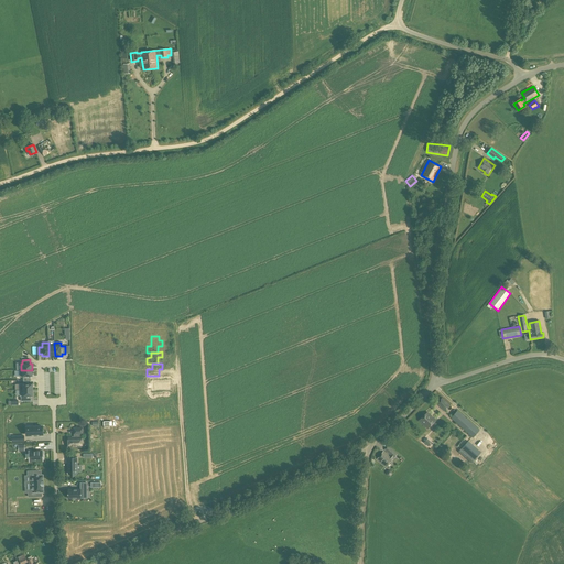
[(32,370),(21,370),(19,370),(19,377),(22,377),(23,377),(23,380),(31,380),(31,377),(32,377),(32,370)]
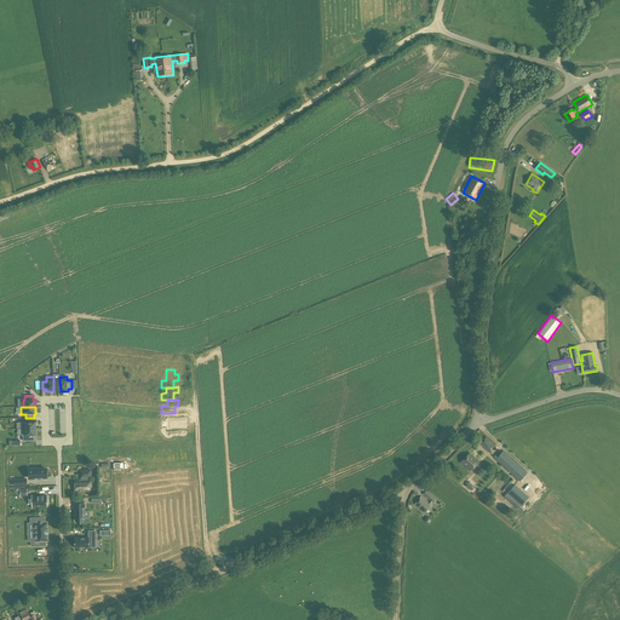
[(34,418),(26,418),(26,422),(24,422),(22,422),(22,429),(36,429),(36,420),(34,420),(34,418)]
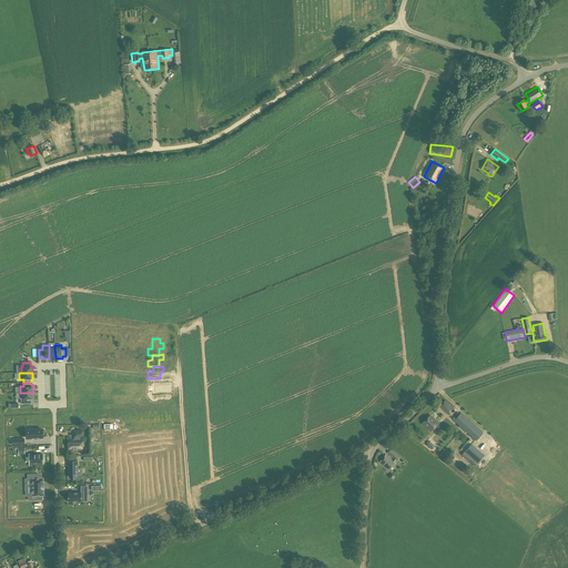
[(162,385),(153,385),(154,394),(163,394),(162,385)]
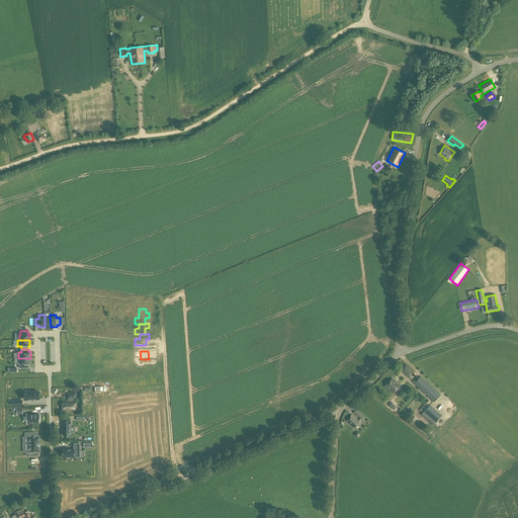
[(156,351),(148,351),(149,359),(157,359),(156,351)]
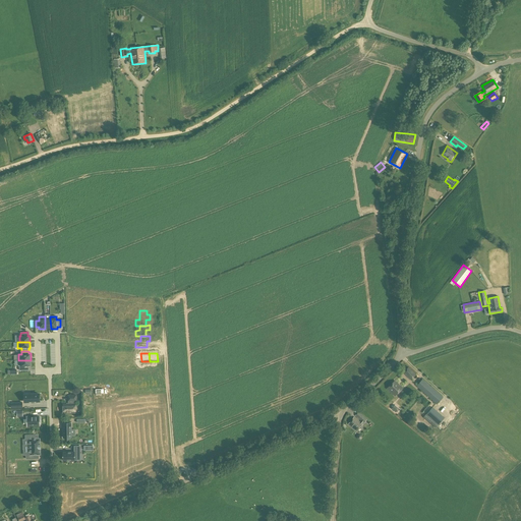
[(31,360),(18,360),(18,366),(19,366),(19,370),(29,370),(29,366),(31,366),(31,360)]
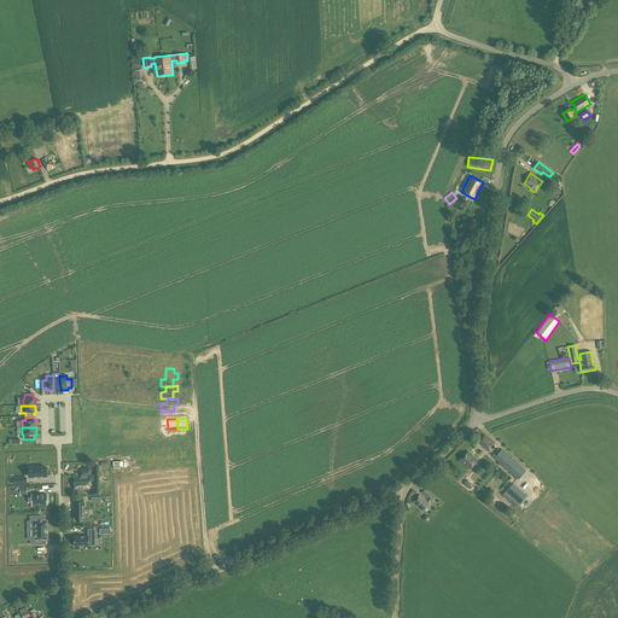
[(487,450),(493,444),(484,436),(478,442),(487,450)]
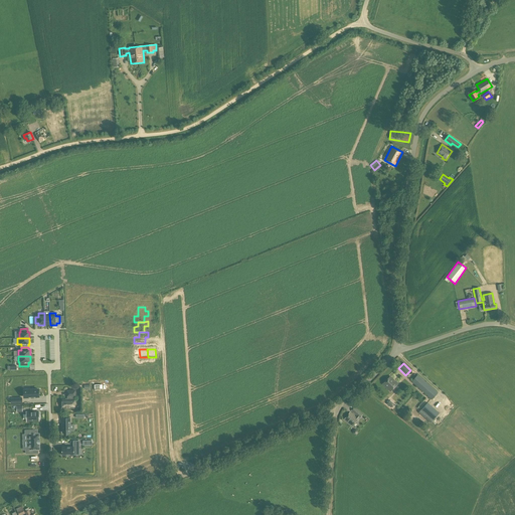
[(432,399),(438,393),(417,375),(412,381),(415,384),(415,385),(432,399)]
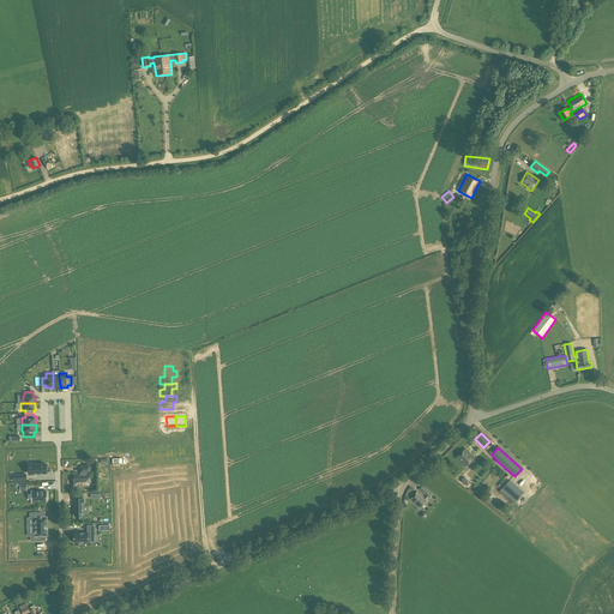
[(164,463),(178,462),(178,449),(164,450),(164,463)]
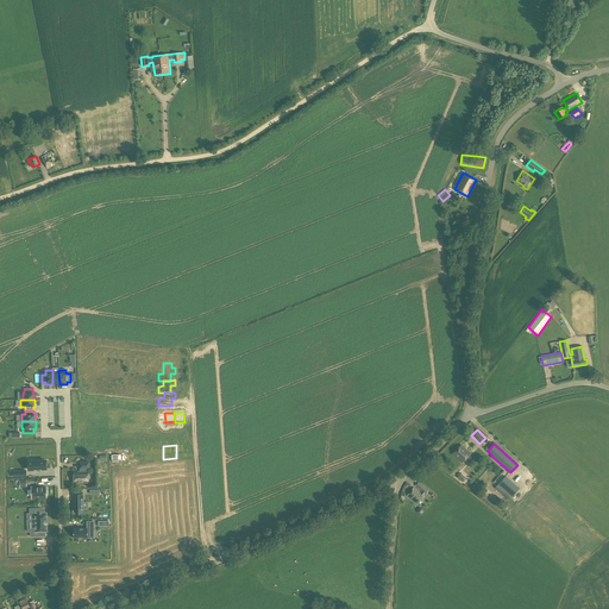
[(176,445),(176,458),(189,458),(188,445),(176,445)]
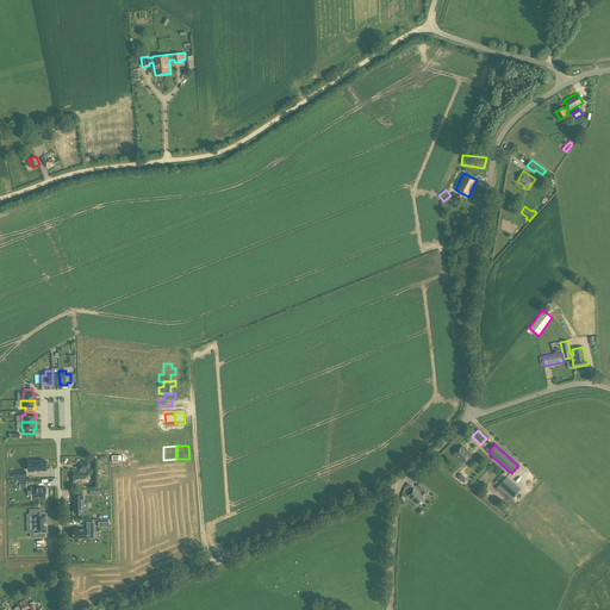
[(462,446),(454,455),(462,464),(471,454),(462,446)]
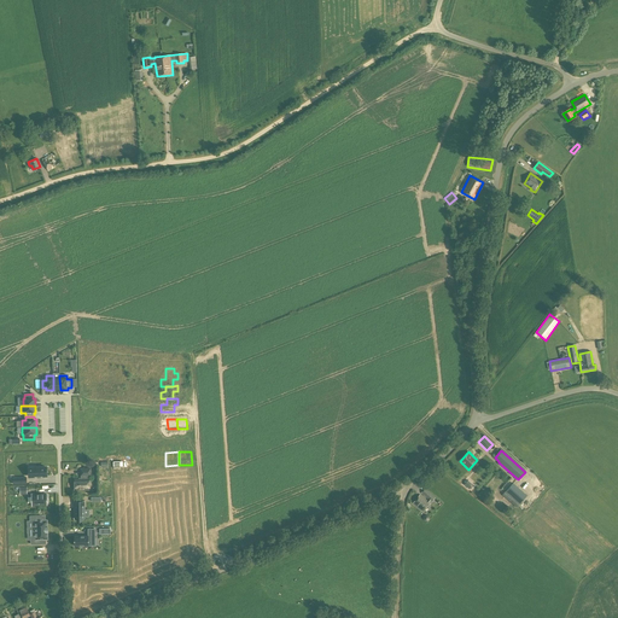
[(40,478),(40,477),(47,476),(46,467),(33,467),(33,468),(28,468),(29,477),(38,477),(38,478),(40,478)]
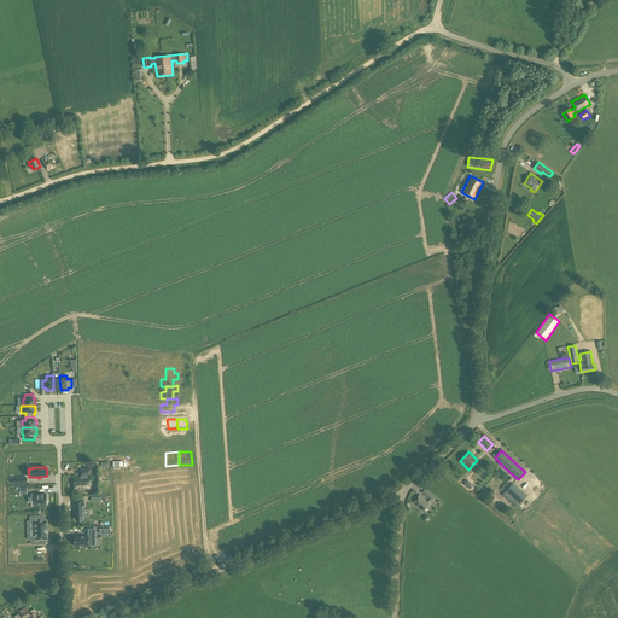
[(88,479),(88,476),(91,476),(91,468),(80,470),(81,476),(81,479),(74,479),(75,490),(89,490),(88,479)]
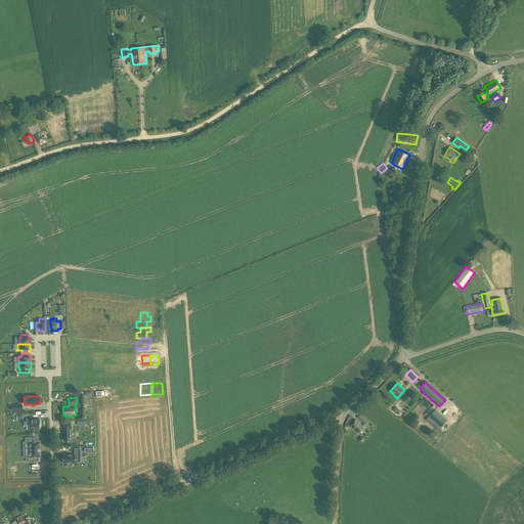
[(439,429),(447,421),(435,409),(429,417),(434,422),(433,424),(439,429)]
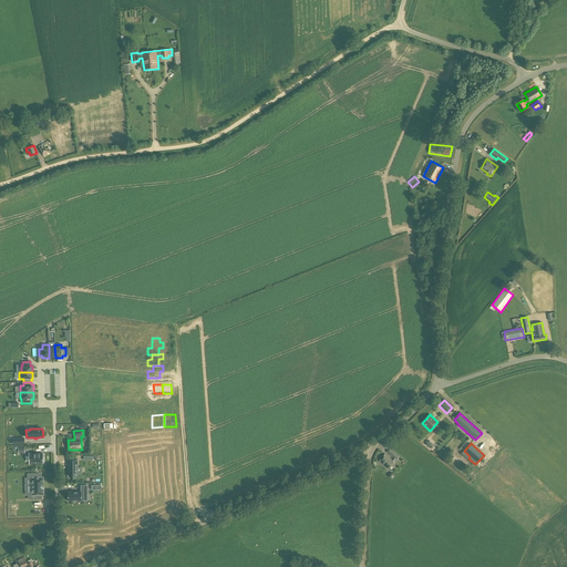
[(397,460),(399,456),(390,449),(388,452),(394,457),(392,460),(385,454),(380,462),(389,468),(394,462),(394,461),(395,460),(397,460)]
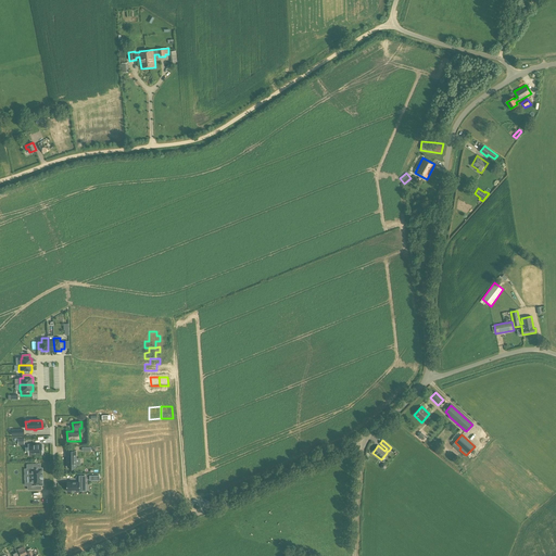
[(459,450),(460,447),(455,442),(452,445),(458,451),(459,450)]
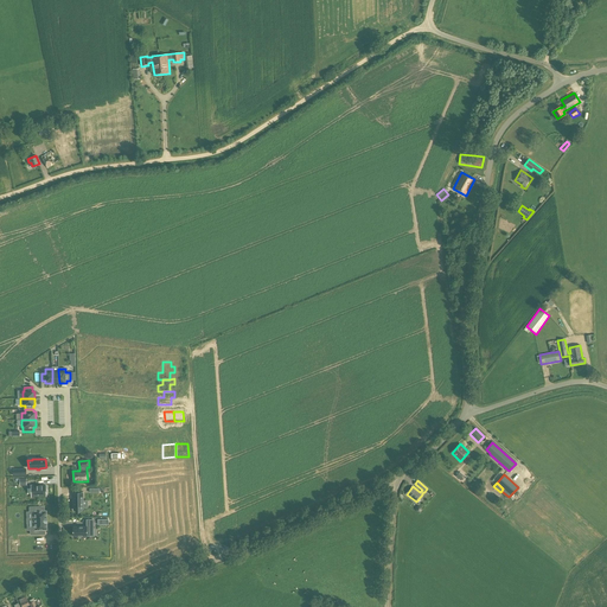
[(31,485),(31,497),(46,497),(46,484),(31,485)]
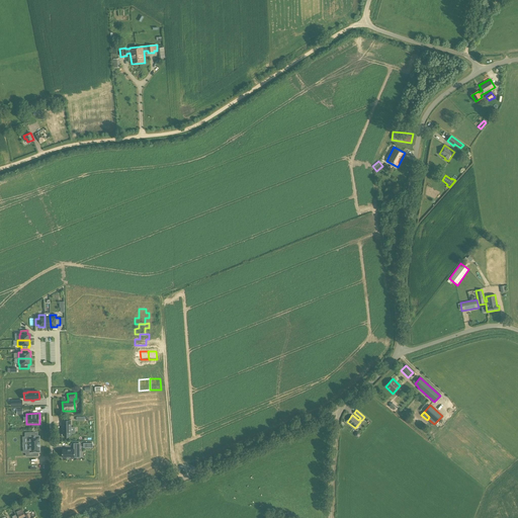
[(67,421),(63,421),(63,435),(71,435),(71,420),(67,420),(67,421)]
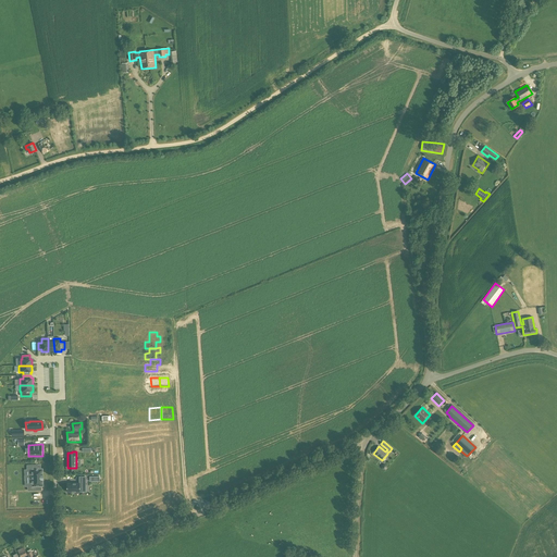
[(38,465),(27,465),(27,469),(29,469),(29,486),(27,486),(27,491),(38,491),(38,486),(41,486),(44,486),(44,481),(44,474),(42,468),(41,468),(38,469),(38,465)]
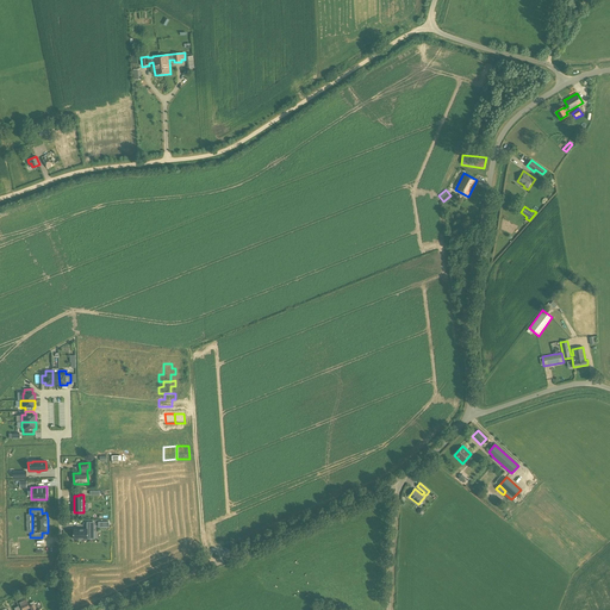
[(87,529),(73,529),(73,540),(87,540),(87,539),(94,539),(94,522),(87,522),(87,529)]
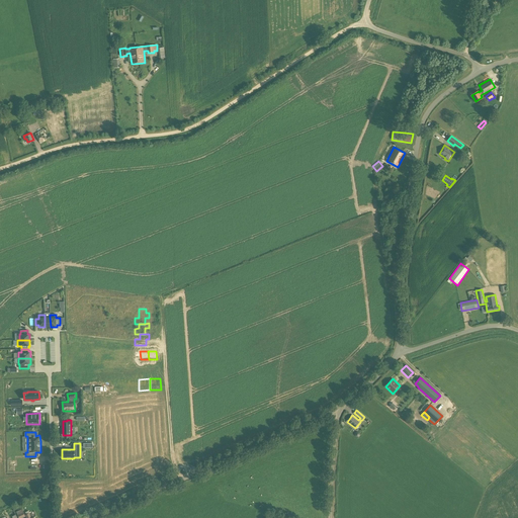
[(18,517),(21,517),(25,516),(22,509),(16,512),(18,517)]
